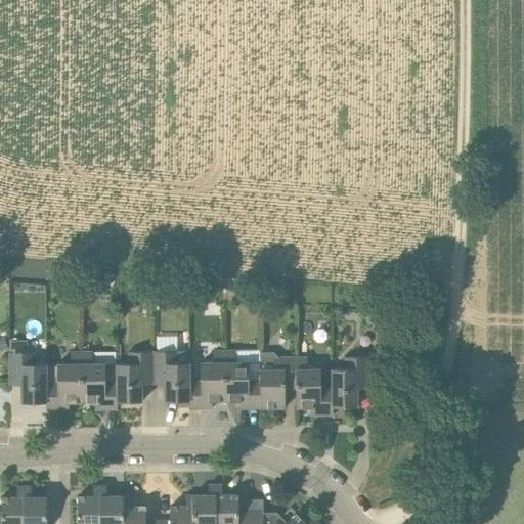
[(189,401),(189,381),(189,362),(178,362),(178,336),(158,336),(158,351),(153,351),(153,384),(165,384),(165,402),(189,401)]
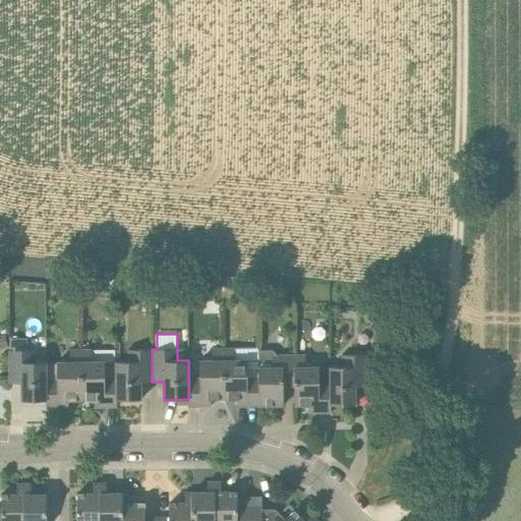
[(46,400),(45,380),(46,380),(46,362),(34,362),(34,350),(27,350),(27,339),(9,339),(9,350),(9,384),(21,384),(21,401),(46,400)]
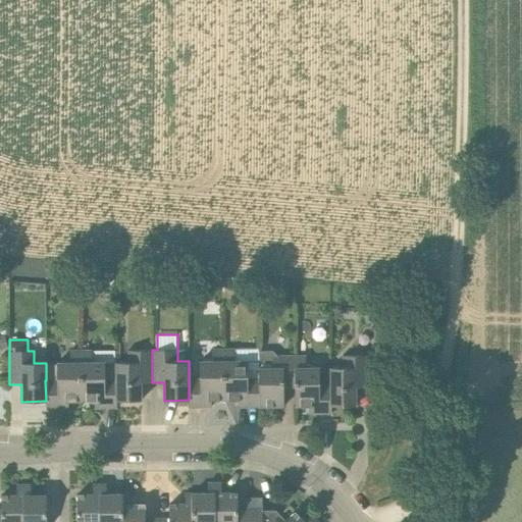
[(189,379),(189,400),(189,407),(211,407),(211,400),(224,399),(223,348),(213,349),(213,361),(200,361),(200,378),(189,379)]
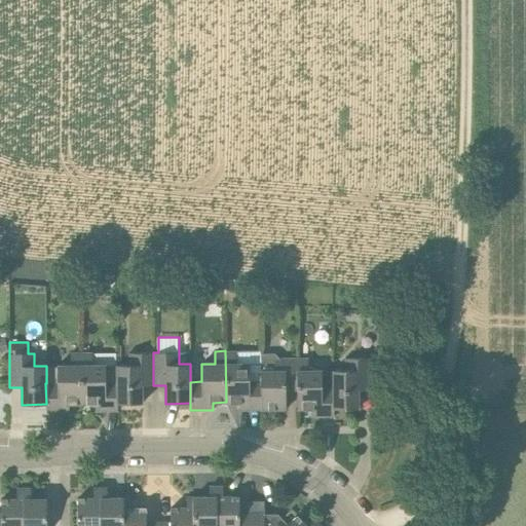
[(236,350),(225,350),(226,402),(238,402),(239,410),(262,410),(261,381),(251,381),(250,363),(237,363),(236,350)]
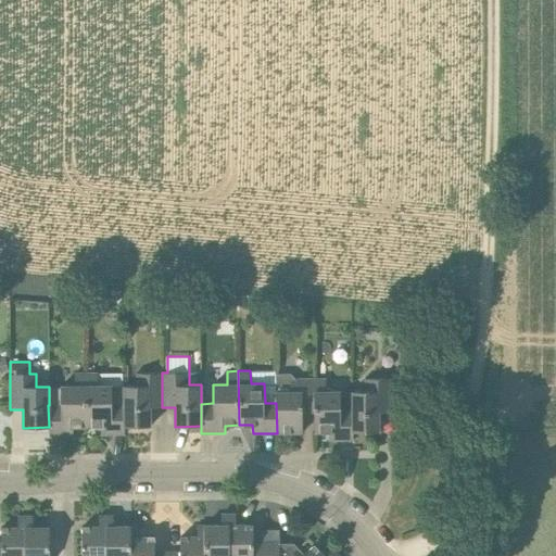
[(150,407),(162,407),(162,373),(138,373),(138,386),(124,386),(125,405),(124,427),(125,427),(150,427),(150,407)]
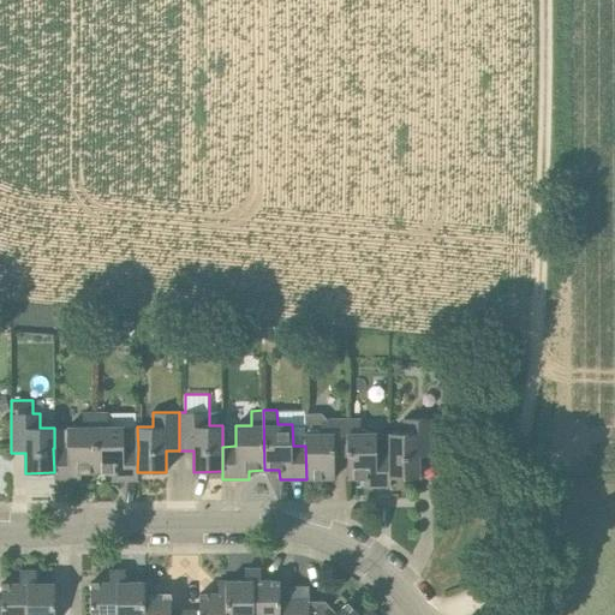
[(81,473),(96,473),(95,413),(83,413),(84,428),(67,429),(54,428),(54,448),(53,448),(54,472),(54,482),(81,482),(81,473)]
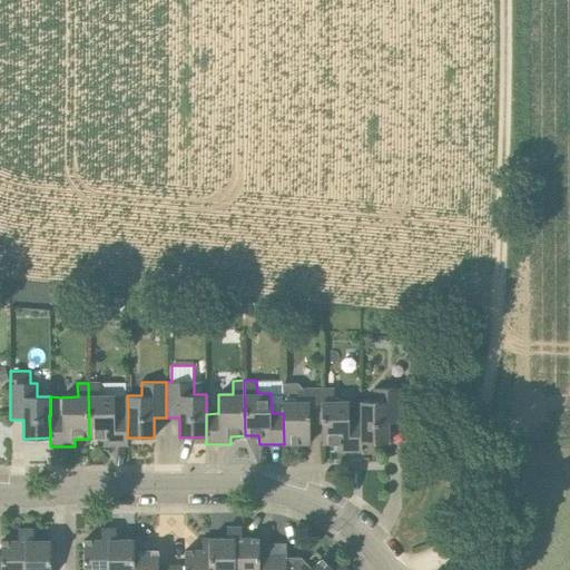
[(128,415),(127,395),(115,396),(101,396),(100,383),(88,383),(89,439),(104,438),(104,445),(128,445),(128,438),(127,438),(128,415)]
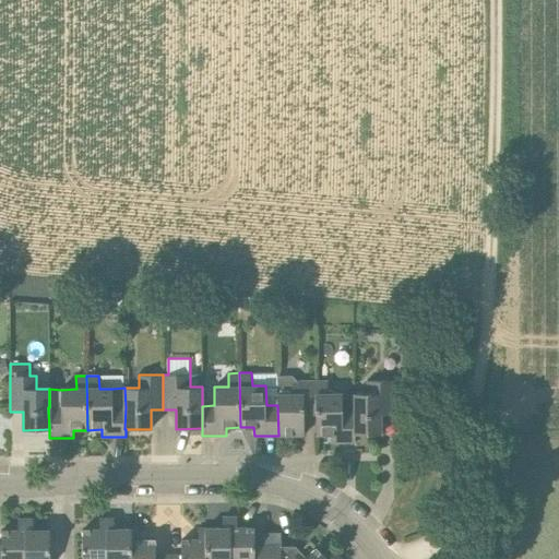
[(277,393),(277,405),(278,436),(305,436),(305,408),(316,408),(317,408),(316,381),(296,381),(292,377),(276,377),(277,393)]
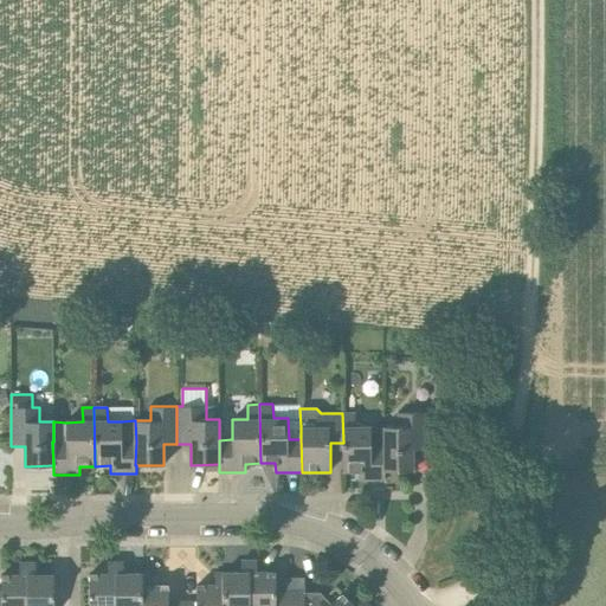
[(356,413),(342,413),(343,443),(342,443),(342,472),(359,471),(359,481),(385,479),(385,472),(385,449),(384,449),(384,426),(371,426),(356,426),(356,413)]
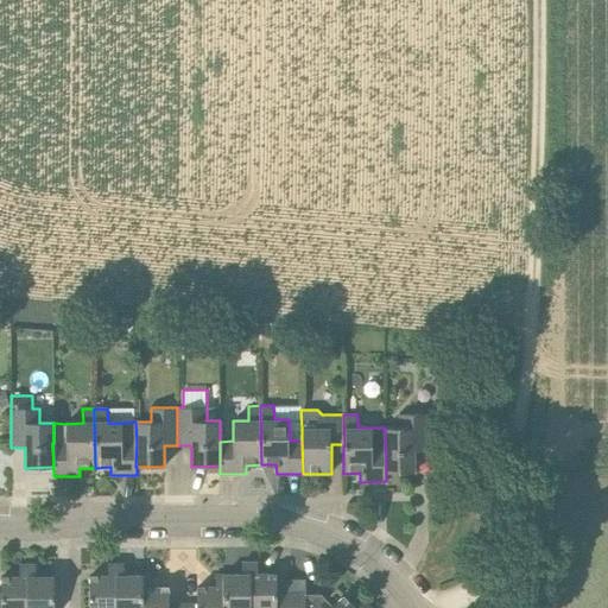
[(399,428),(385,428),(385,450),(386,450),(386,474),(415,473),(413,451),(428,451),(426,415),(399,415),(399,428)]
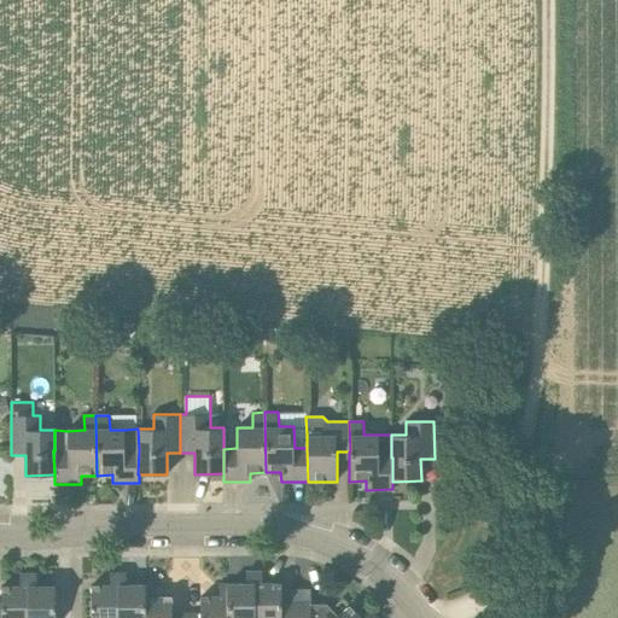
[(254,617),(254,572),(246,572),(246,584),(228,584),(227,617),(254,617)]
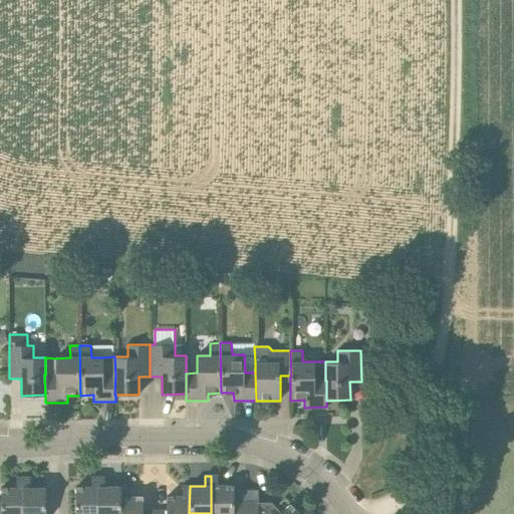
[(245,513),(245,490),(234,490),(234,486),(218,486),(218,476),(211,476),(211,513),(245,513)]
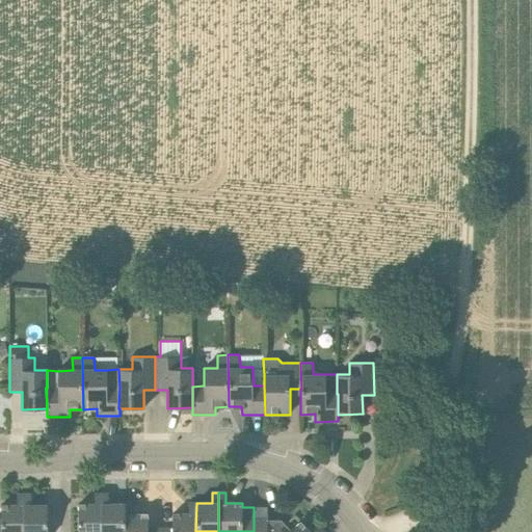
[(79,504),(79,531),(102,531),(102,494),(95,494),(95,504),(79,504)]
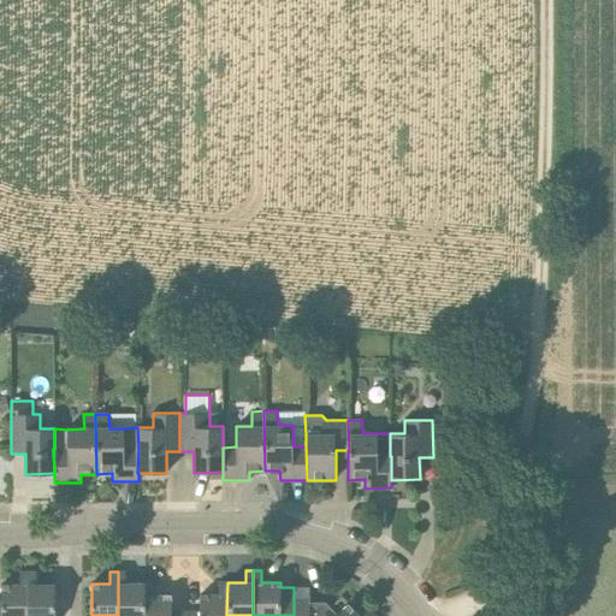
[(143,615),(143,584),(125,584),(125,572),(118,572),(118,615),(143,615)]
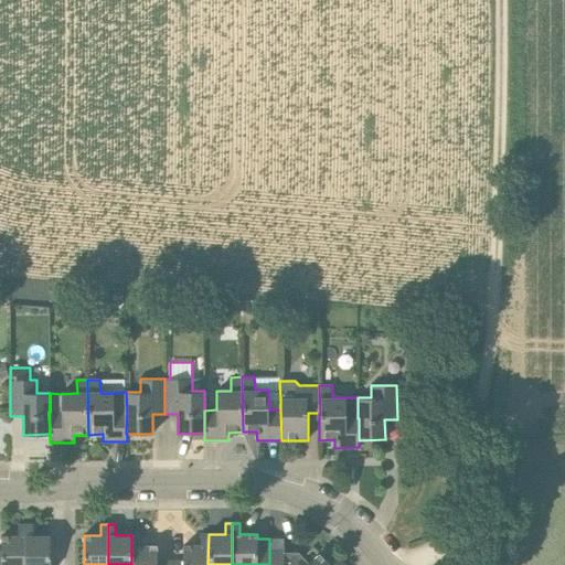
[(0,564),(25,564),(25,525),(19,525),(19,536),(1,536),(1,553),(0,552),(0,564)]
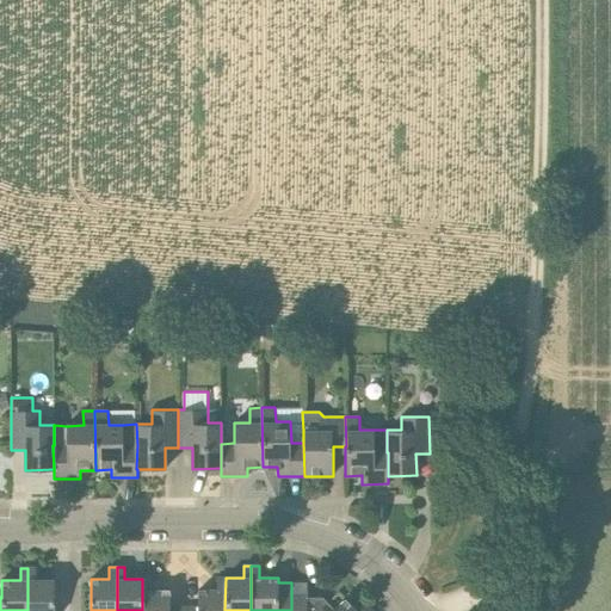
[(54,610),(55,580),(36,580),(36,568),(28,568),(28,610),(54,610)]
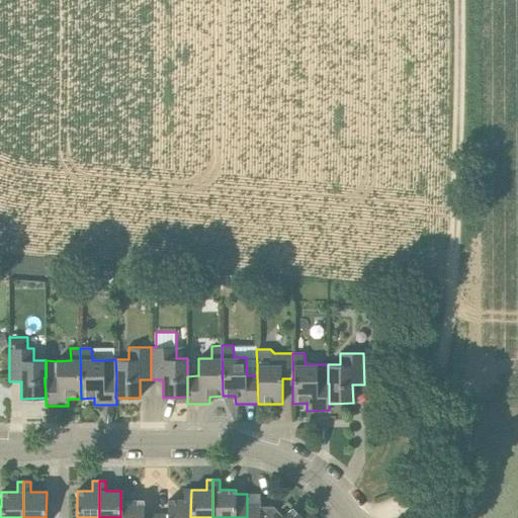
[(190,517),(191,490),(184,490),(184,500),(168,501),(168,515),(156,515),(156,517),(190,517)]
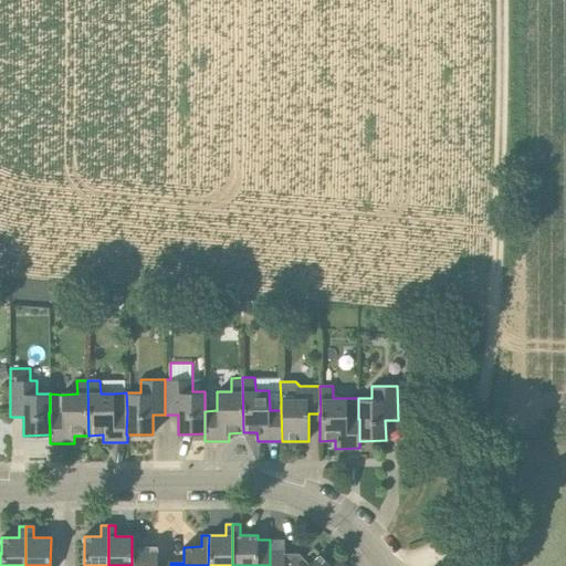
[(140,536),(132,536),(132,565),(170,565),(170,563),(157,564),(157,548),(140,548),(140,536)]
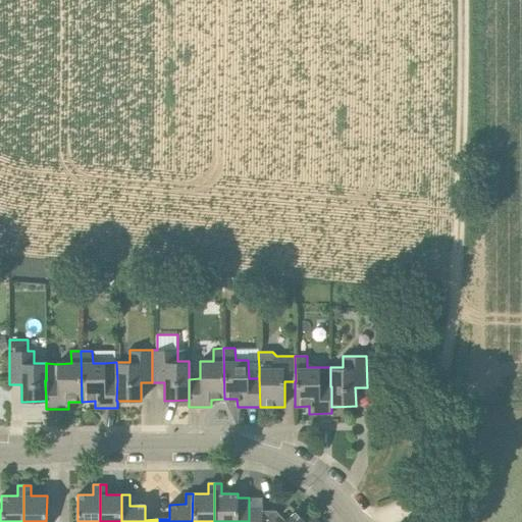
[(316,521),(317,521),(313,516),(306,521),(304,521),(295,512),(285,521),(275,511),(262,511),(262,498),(249,498),(249,521),(316,521)]
